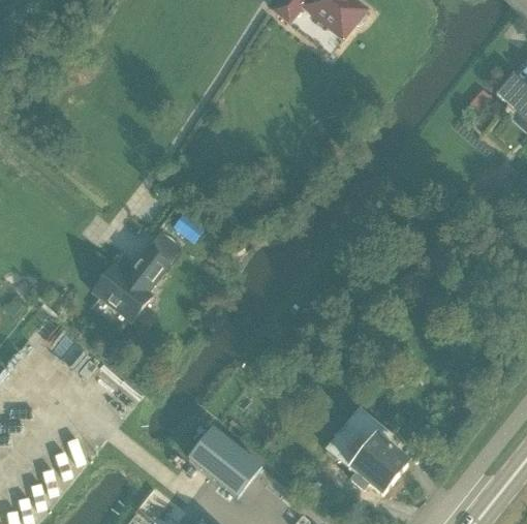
[(364,10),(366,7),(357,0),(277,0),(271,8),(287,22),(301,5),(341,38),(355,22),(360,22),(365,21),(366,16),(364,10)]
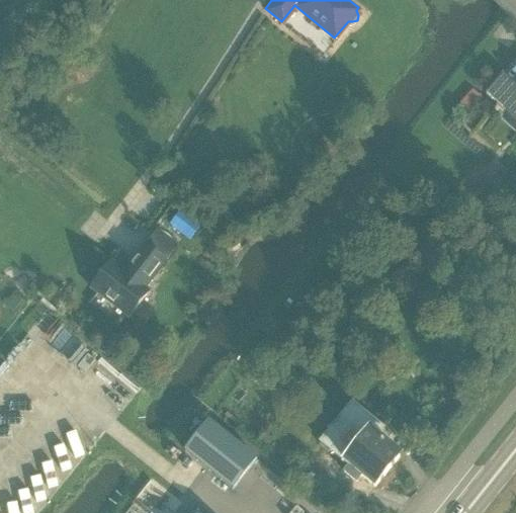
[(515,81),(501,70),(484,90),(515,115),(515,81)]
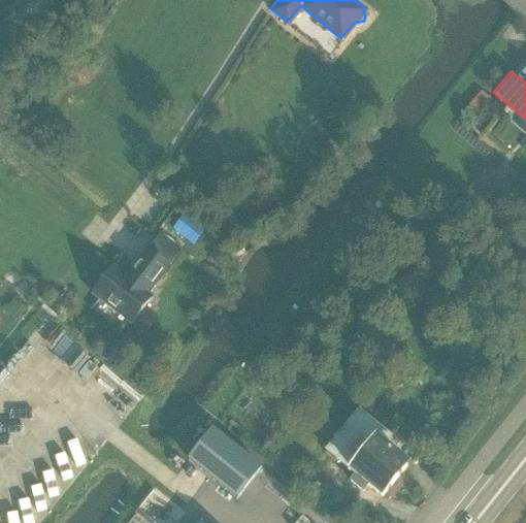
[(477,109),(490,94),(479,86),(466,101),(477,109)]
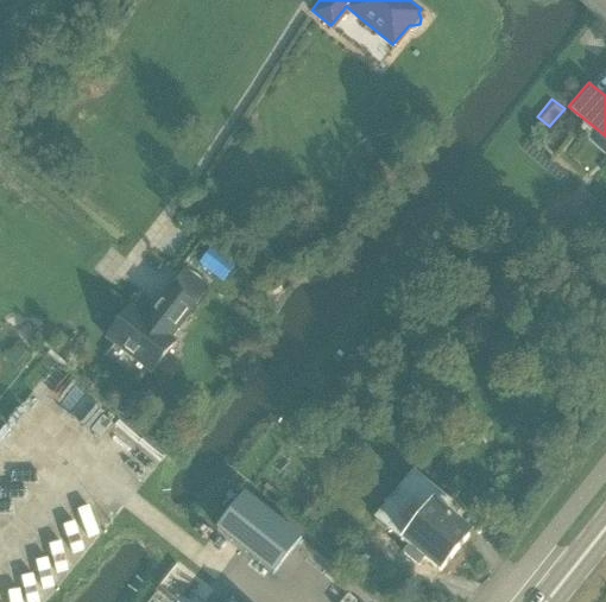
[(386,118),(373,119),(374,131),(389,130),(386,118)]
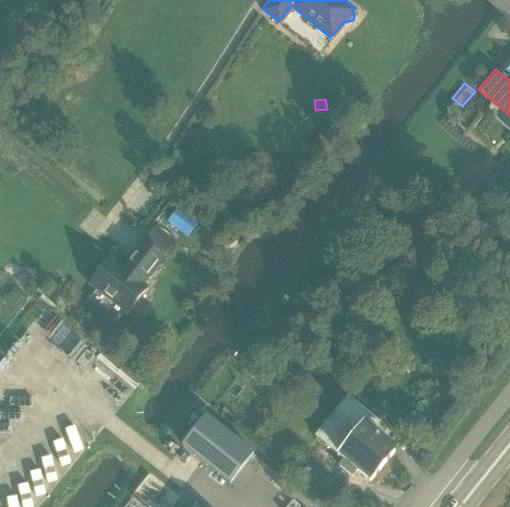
[(197,219),(178,204),(168,217),(187,232),(197,219)]
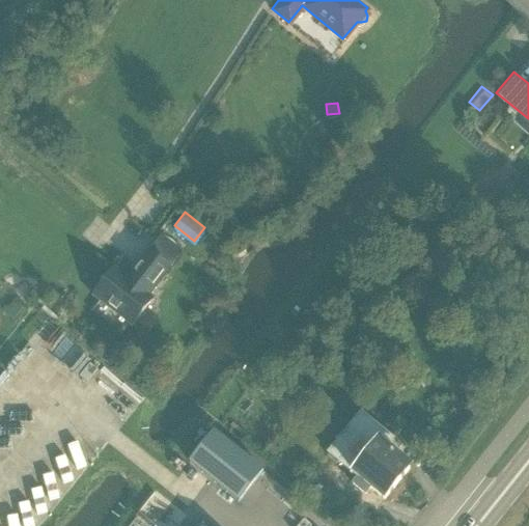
[(89,292),(131,324),(154,294),(149,291),(170,263),(146,245),(127,272),(113,261),(89,292)]
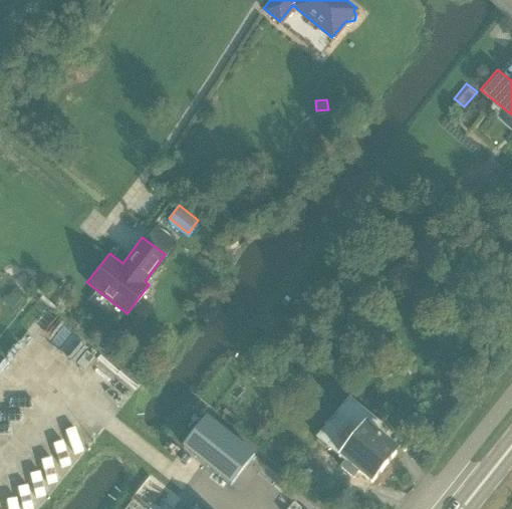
[(124,403),(136,391),(119,377),(109,390),(124,403)]
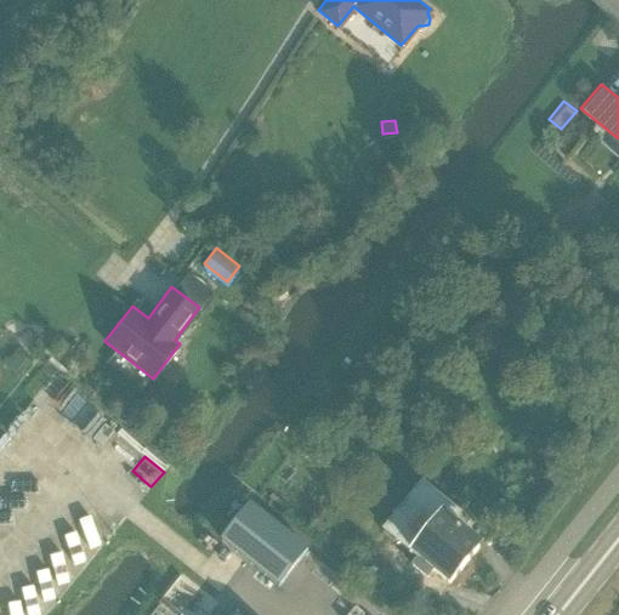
[(477,542),(439,511),(421,496),(393,534),(410,547),(416,552),(410,559),(425,571),(431,564),(448,579),(477,542)]
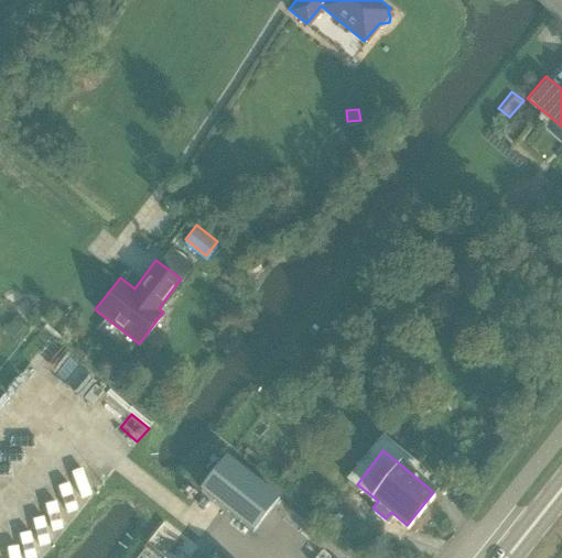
[(252,527),(279,495),(226,452),(200,484),(252,527)]
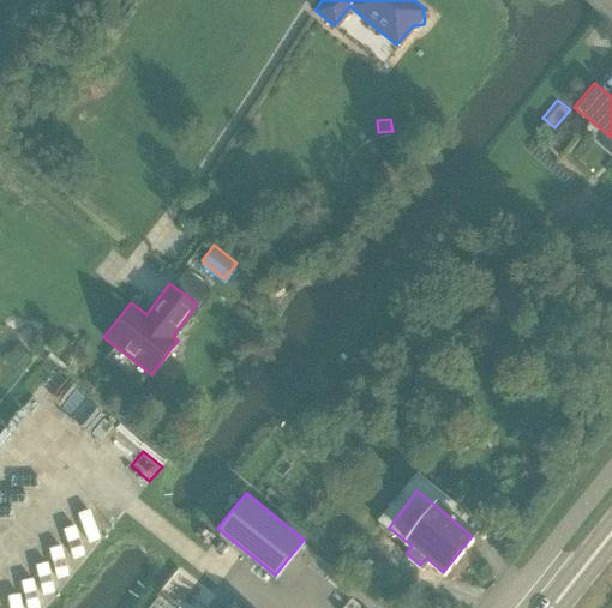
[(79,529),(88,558),(100,554),(91,525),(79,529)]
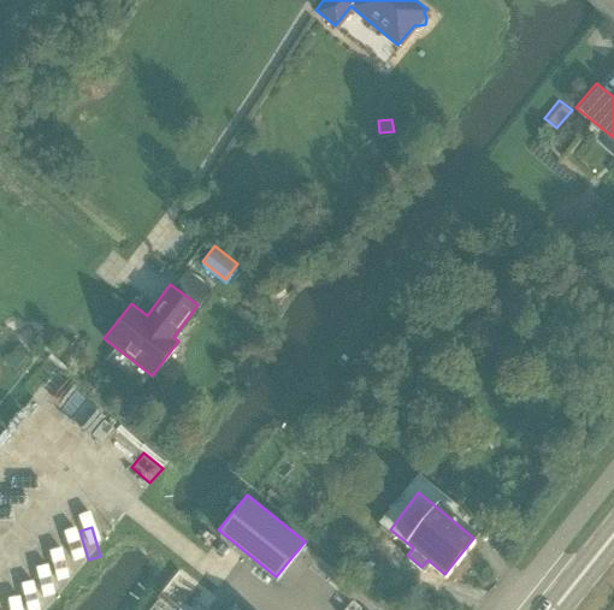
[(36,592),(35,609),(47,609),(48,592),(36,592)]
